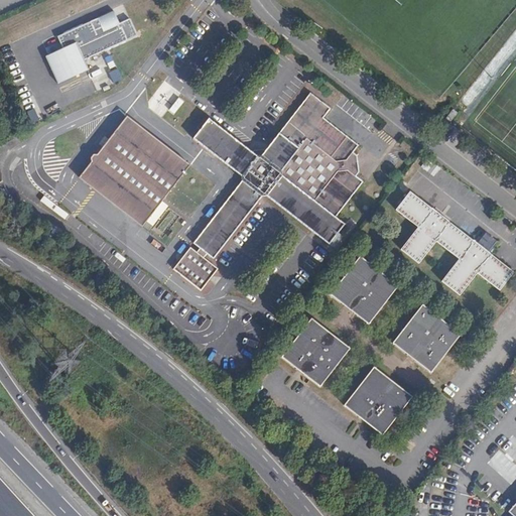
[(65,49),(45,57),(60,87),(91,73),(86,63),(129,44),(128,38),(115,13),(99,20),(103,27),(95,31),(92,24),(58,38),(65,49)]
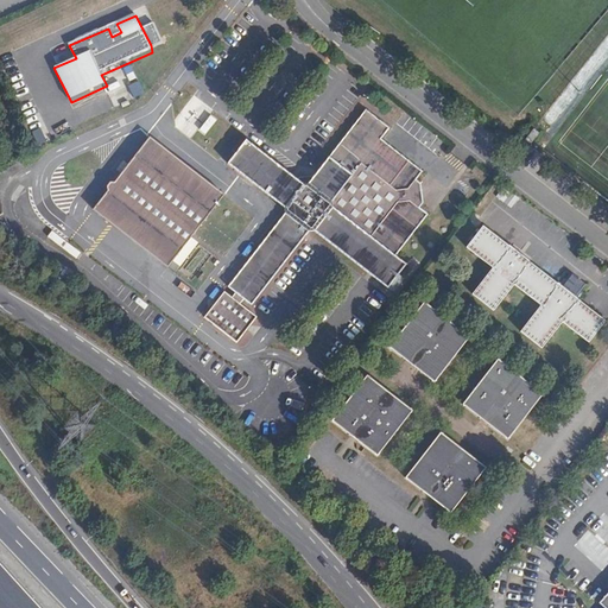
[(229,284),(238,290),(246,297),(253,303),(308,233),(314,232),(387,290),(406,266),(394,257),(428,215),(419,209),(413,203),(416,200),(416,190),(411,187),(416,181),(423,172),(381,139),(390,128),(366,111),(308,183),(303,184),(246,140),(228,164),(284,209),(284,215),(229,284)]
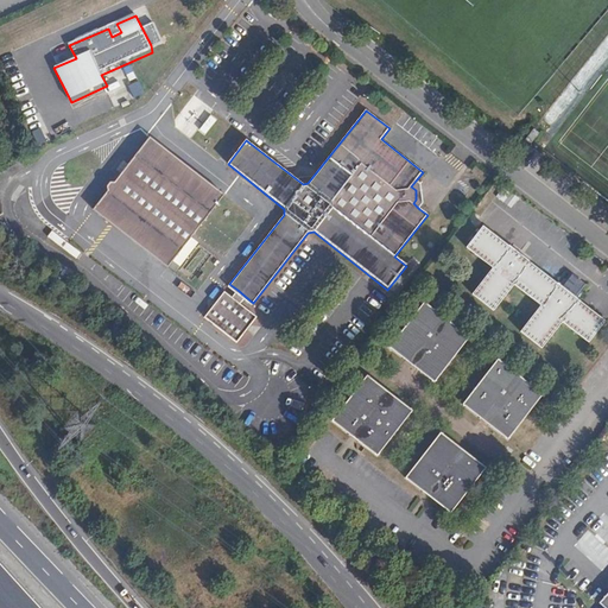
[(534,130),(526,140),(532,144),(540,133),(534,130)]
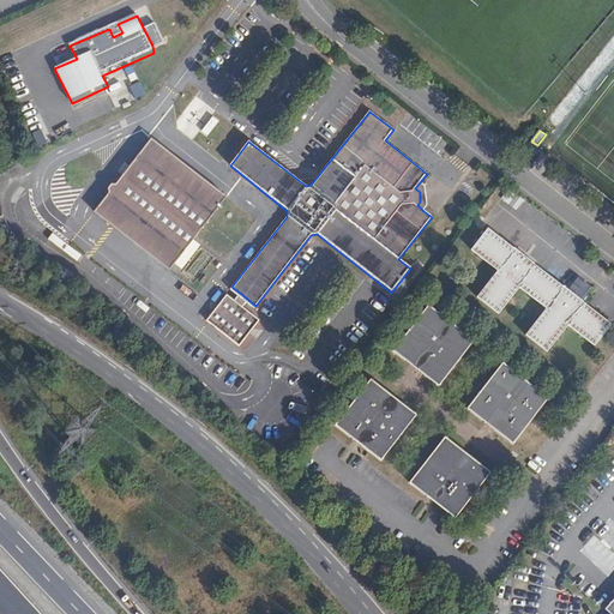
[(151,138),(94,211),(168,270),(226,198),(151,138)]
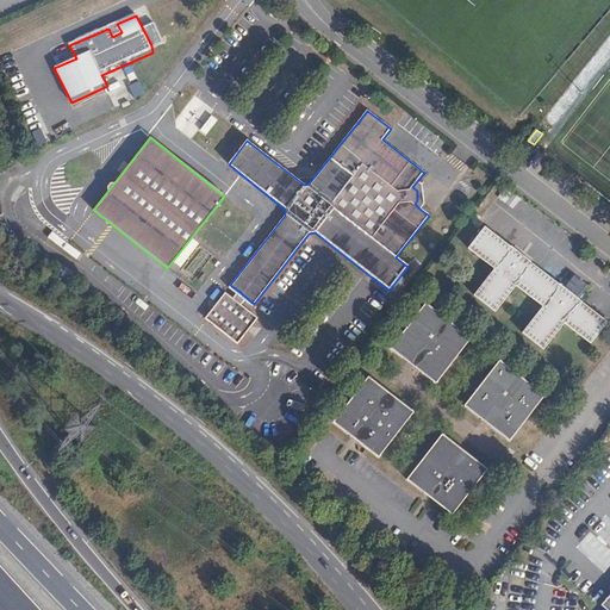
[(422,185),(417,181),(412,187),(417,191),(417,200),(415,204),(421,210),(424,205),(422,185)]
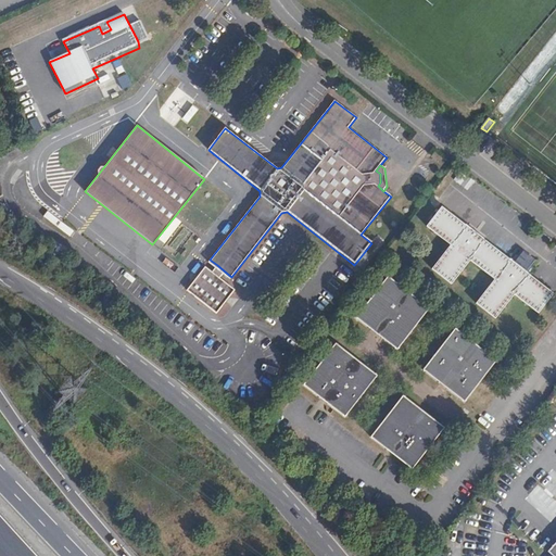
[(476,304),(494,319),(514,295),(538,315),(553,295),(530,277),(540,265),(519,249),(509,261),(442,207),(426,227),(450,245),(431,270),(451,286),(470,262),(494,280),(476,304)]
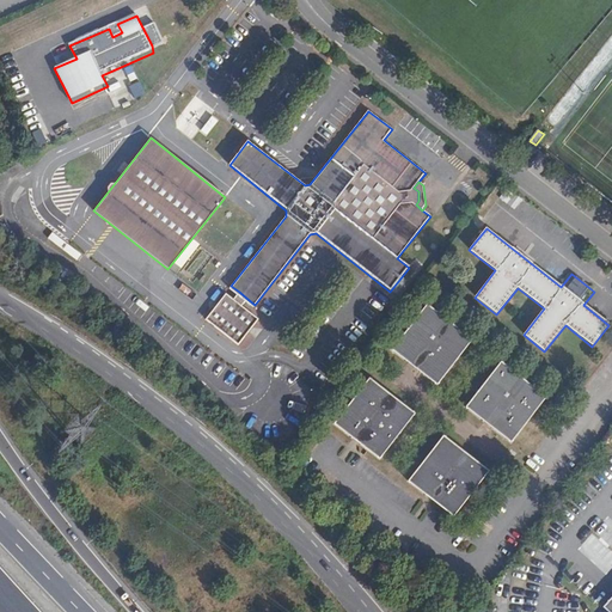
[(244,304),(236,297),(227,291),(207,317),(240,343),(261,317),(244,304)]
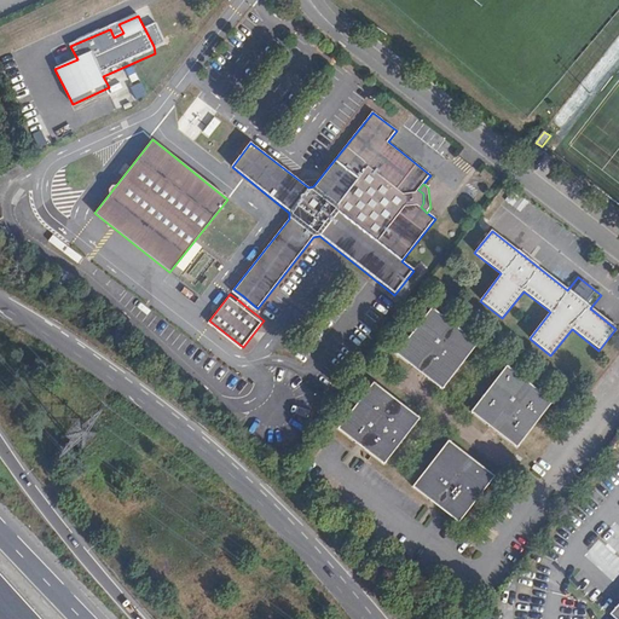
[(242,295),(238,300),(247,307),(250,302),(242,295)]
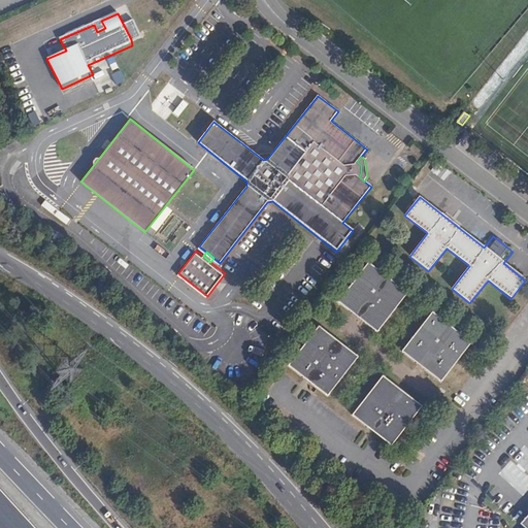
[(337,301),(376,332),(407,293),(367,263),(337,301)]
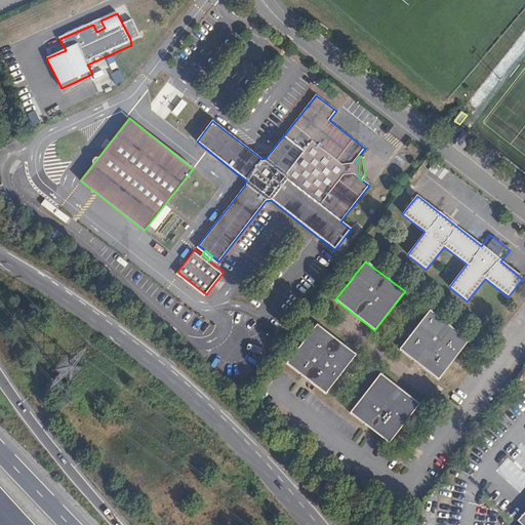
[(399,350),(438,379),(469,341),(430,311),(399,350)]
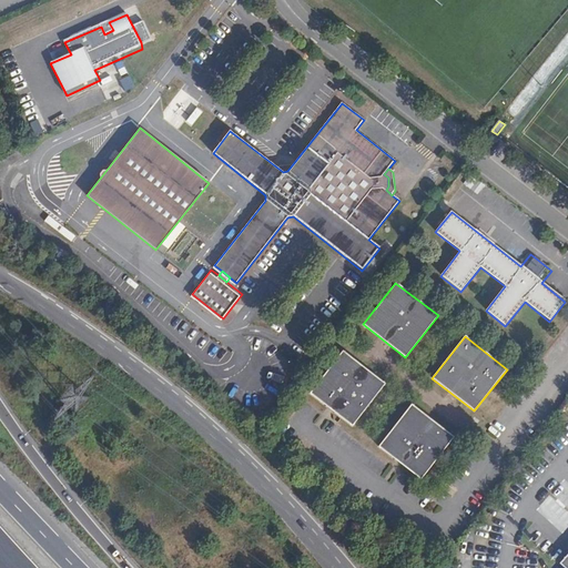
[(308,393),(352,426),(384,384),(342,351),(308,393)]
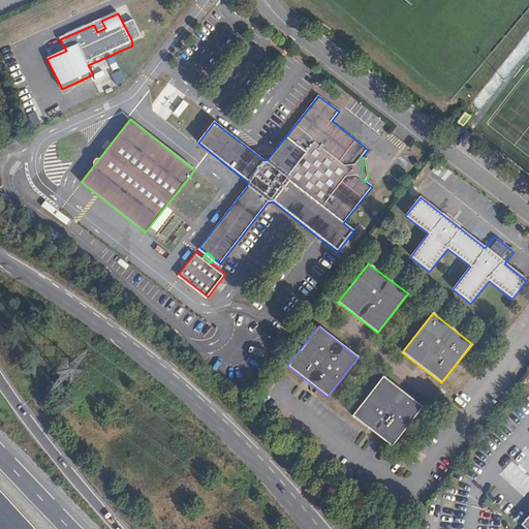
[(352,416),(392,446),(423,407),(383,376),(352,416)]
